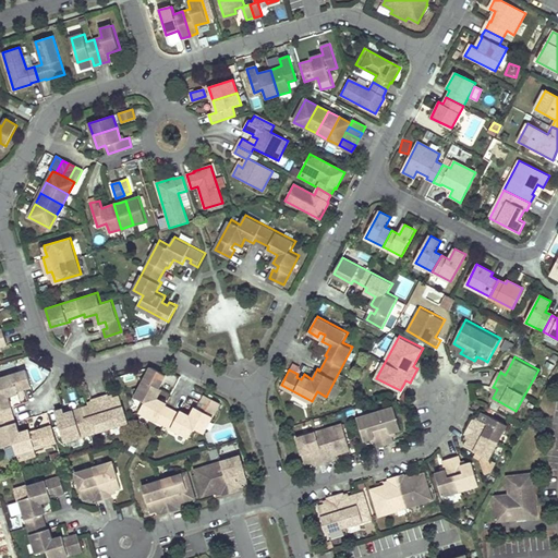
[(33,385),(44,380),(38,365),(27,368),(33,385)]
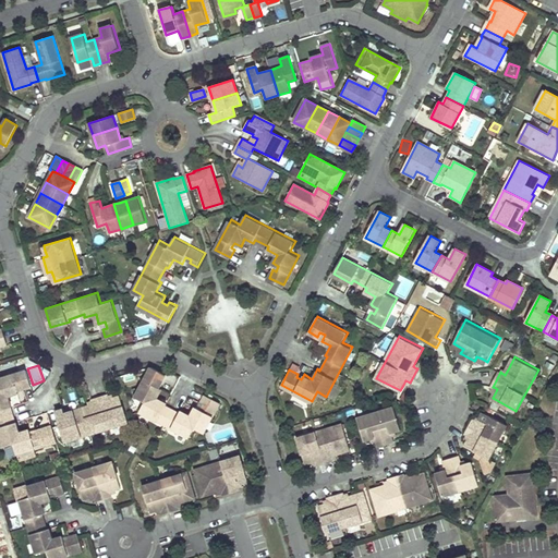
[(168,375),(153,366),(136,396),(145,401),(140,411),(189,437),(194,426),(204,432),(219,402),(205,395),(202,402),(205,403),(202,409),(198,407),(195,405),(190,414),(182,410),(180,412),(167,404),(168,402),(159,398),(164,389),(161,388),(158,386),(160,380),(165,383),(168,375)]
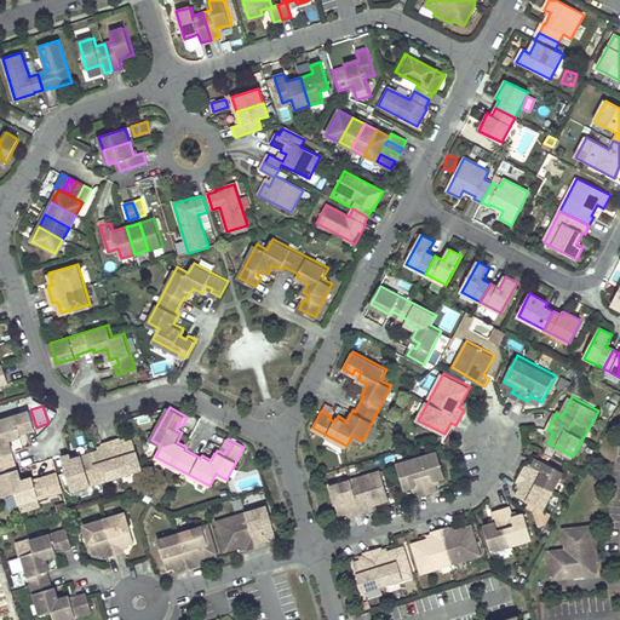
[(30,411),(0,419),(0,481),(5,495),(17,492),(21,503),(64,489),(58,471),(41,477),(41,480),(35,482),(34,478),(33,475),(23,478),(19,466),(16,468),(11,452),(15,451),(11,440),(21,437),(19,432),(18,429),(26,428),(27,431),(35,428),(30,411)]
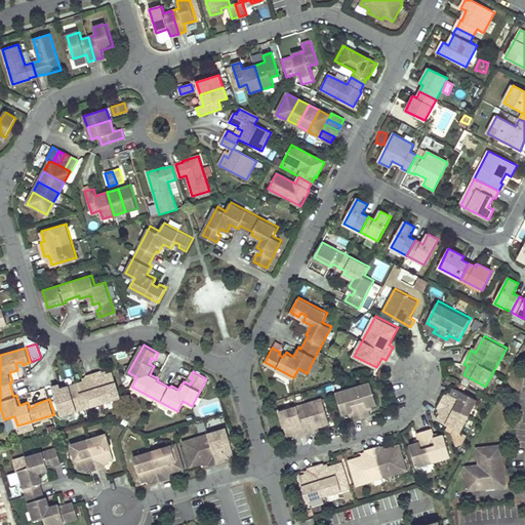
[(61,382),(52,386),(62,414),(121,396),(114,371),(109,373),(104,374),(103,371),(103,370),(87,374),(87,375),(88,378),(83,380),(62,388),(61,382)]
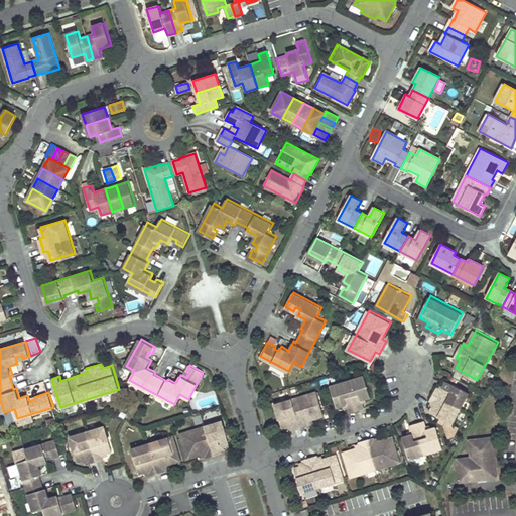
[(365,376),(332,386),(338,406),(343,404),(347,403),(349,407),(350,411),(365,407),(363,402),(362,399),(366,397),(371,396),(365,376)]
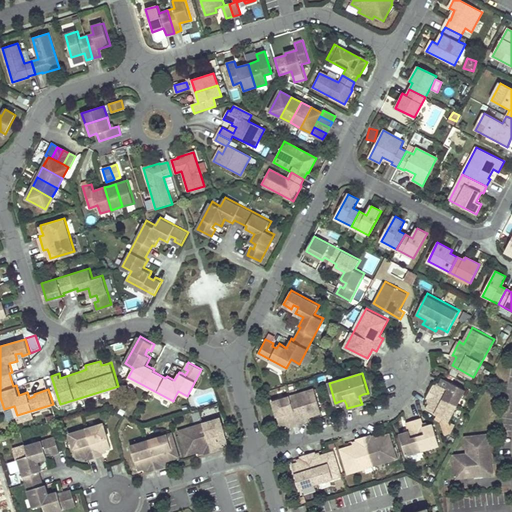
[(467,389),(445,378),(443,382),(440,387),(437,385),(436,385),(429,398),(430,398),(433,400),(431,405),(429,408),(451,419),(467,389)]
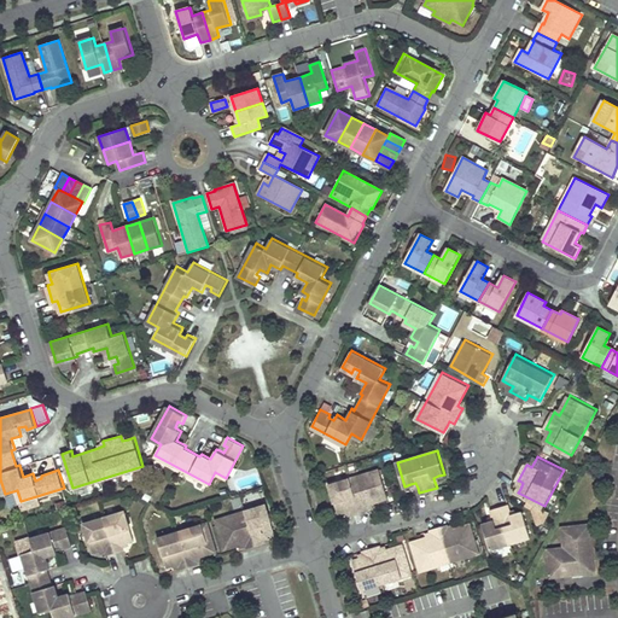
[(380,468),(330,484),(339,514),(345,512),(350,511),(351,513),(351,514),(369,509),(369,508),(368,505),(373,502),(389,497),(380,468)]
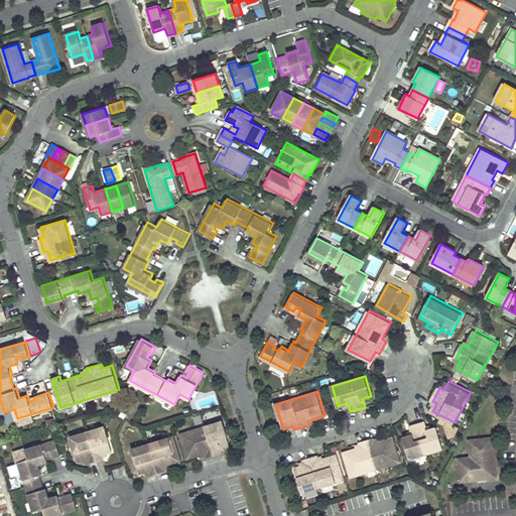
[(6,425),(13,423),(11,411),(4,412),(6,425)]
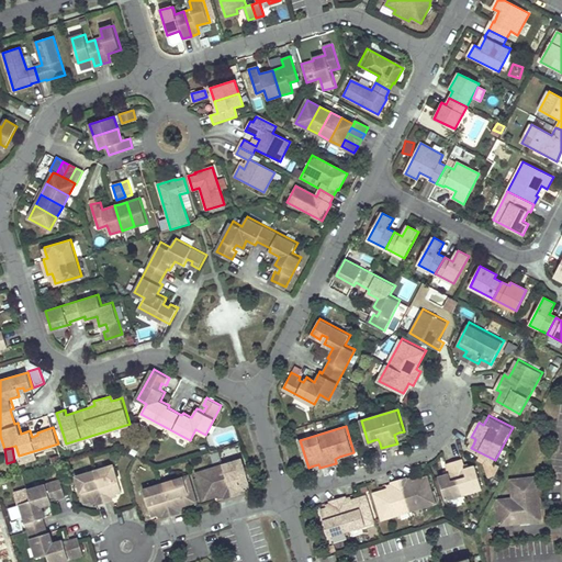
[(240,459),(197,472),(204,498),(217,495),(223,493),(224,496),(224,498),(240,493),(240,492),(239,489),(245,486),(249,485),(240,459)]
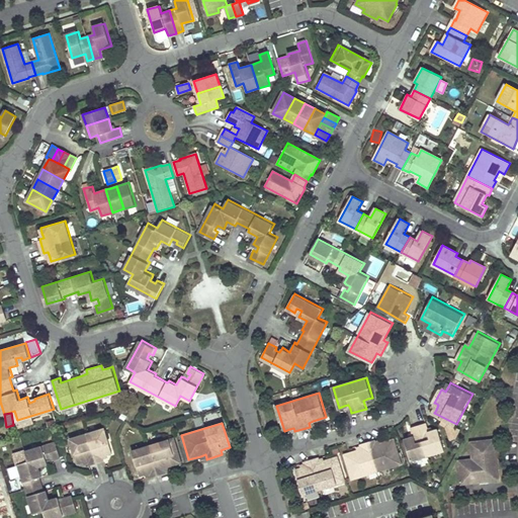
[(429,428),(428,423),(413,427),(415,432),(416,436),(412,437),(407,439),(413,460),(446,450),(440,429),(435,431),(431,432),(429,428)]
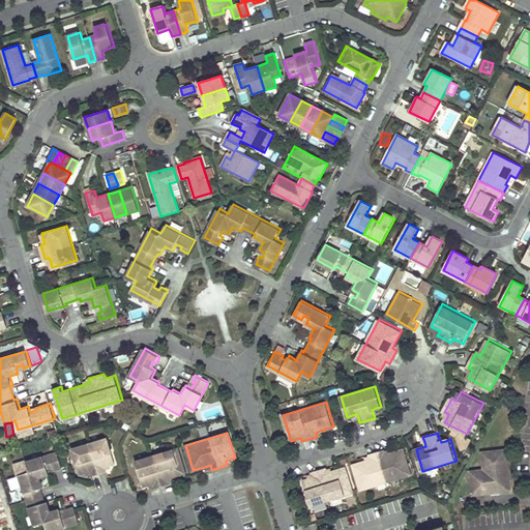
[(107,438),(74,448),(80,472),(86,471),(90,469),(91,473),(92,474),(106,470),(106,469),(105,465),(109,464),(114,462),(107,438)]
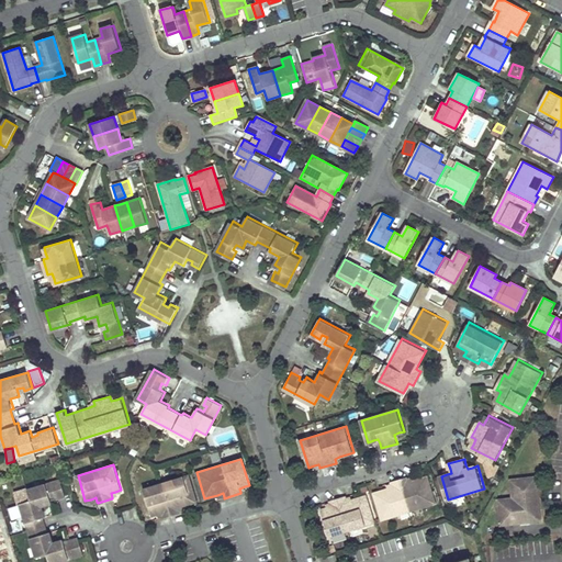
[(188,475),(144,490),(152,515),(156,514),(163,512),(164,516),(164,517),(179,513),(179,510),(178,507),(182,506),(195,502),(188,475)]
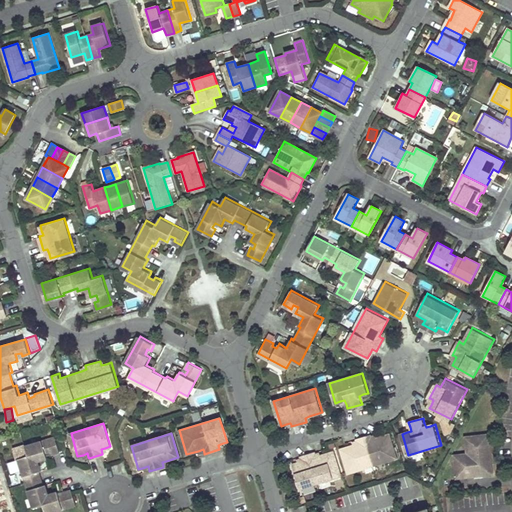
[(354,445),(341,449),(348,473),(397,458),(390,434),(378,437),(373,439),(372,435),(357,439),(358,440),(359,443),(354,445)]
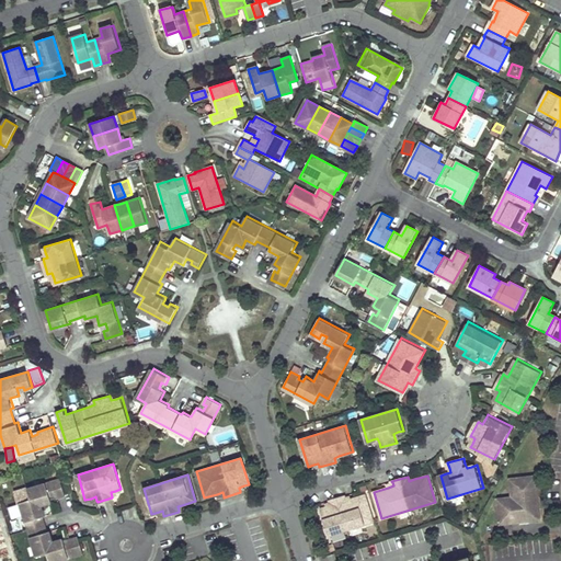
[(536,477),(515,479),(516,496),(515,496),(514,497),(513,499),(513,501),(513,502),(500,504),(501,524),(516,523),(519,517),(521,518),(523,519),(525,519),(528,519),(530,519),(533,518),(535,516),(536,514),(537,512),(537,508),(537,506),(536,504),(534,502),(534,501),(537,496),(536,477)]
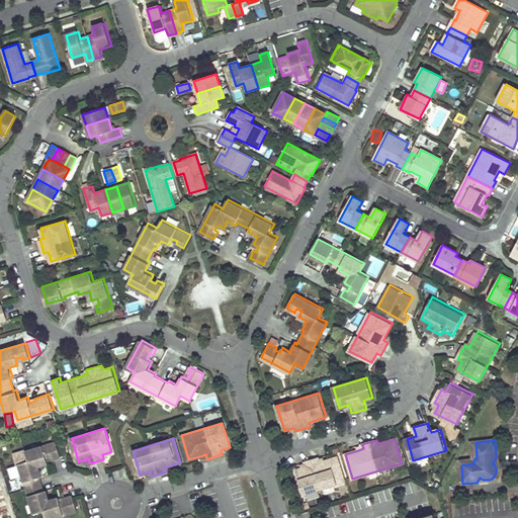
[(56,441),(26,450),(29,460),(19,464),(34,513),(45,510),(47,517),(53,517),(78,511),(73,495),(65,497),(66,500),(60,501),(60,499),(59,496),(50,498),(48,490),(45,490),(40,477),(44,476),(40,466),(49,463),(48,460),(47,457),(52,456),(53,458),(61,456),(56,441)]
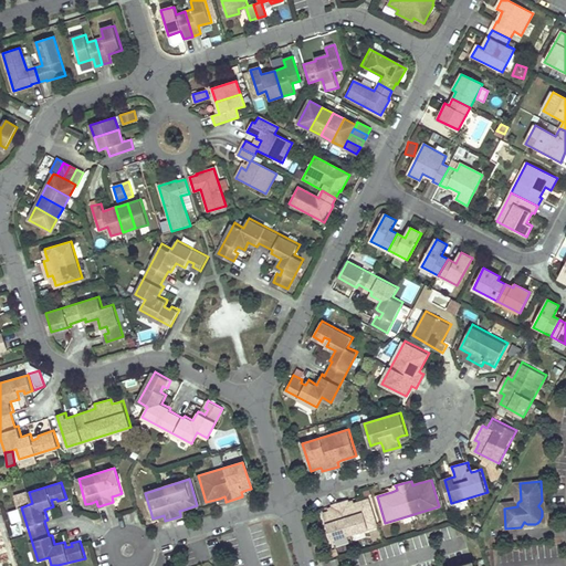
[(515,502),(503,503),(504,509),(517,506),(517,505),(517,503),(519,502),(520,501),(521,501),(520,483),(514,483),(515,502)]
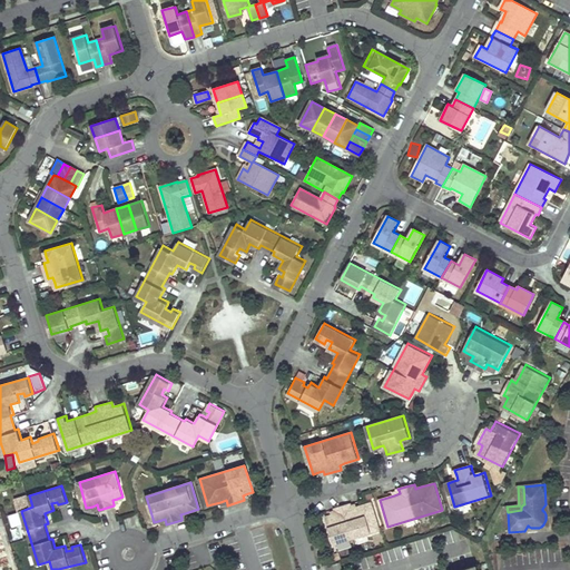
[(352,509),(351,504),(335,509),(335,510),(337,513),(332,516),(326,517),(334,544),(380,530),(371,503),(357,507),(352,509)]
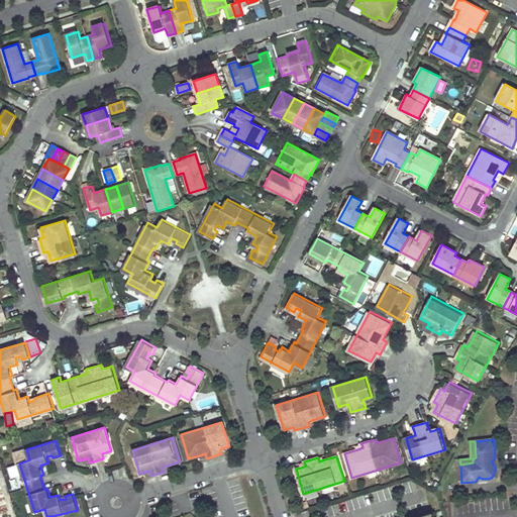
All buildings are outlined.
